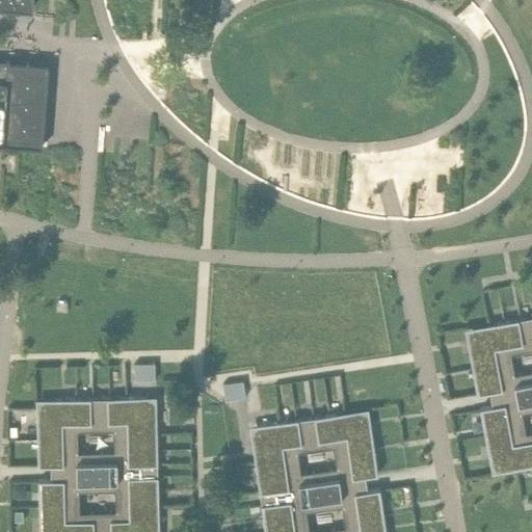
[(0,0),(0,145),(2,145),(43,149),(50,67),(0,62),(0,5),(34,8),(34,0),(0,0)]
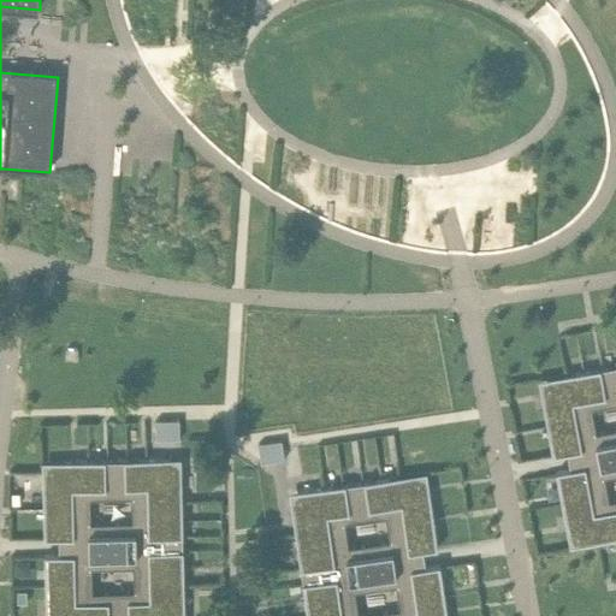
[(573,454),(575,462),(615,454),(615,367),(566,378),(539,383),(544,412),(548,428),(550,442),(554,457),(573,454)]
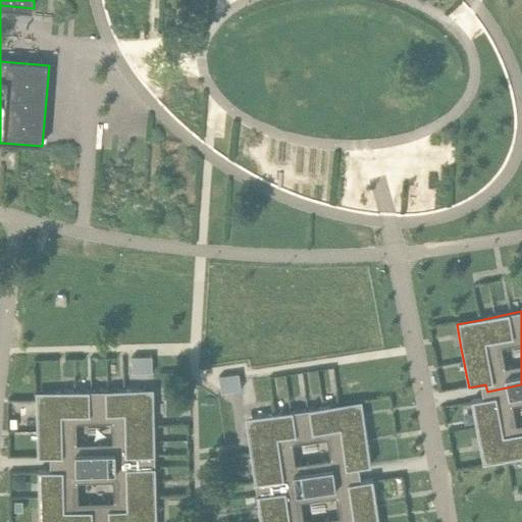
[(152,357),(133,357),(134,374),(152,373),(152,357)]
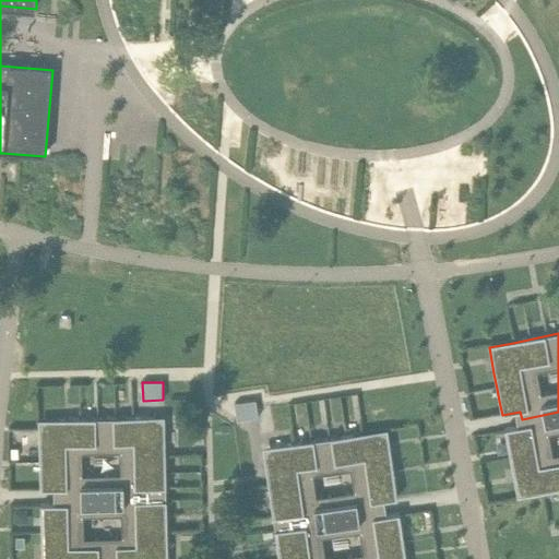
[(256,402),(235,404),(237,421),(259,418),(256,402)]
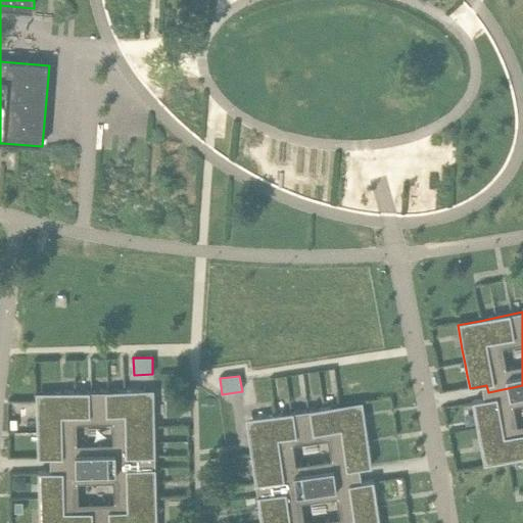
[(522,385),(488,392),(489,399),(472,402),(475,417),(477,427),(479,441),(484,466),(507,462),(522,459),(522,385)]
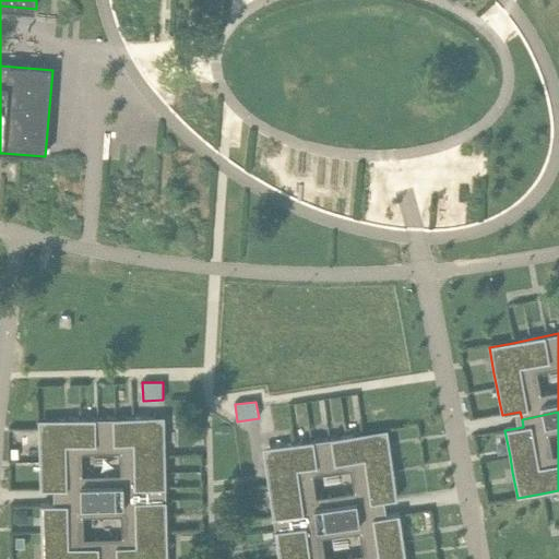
[(59,498),(166,495),(165,456),(164,418),(155,418),(63,420),(38,421),(39,448),(39,463),(39,475),(40,490),(59,490),(59,498)]
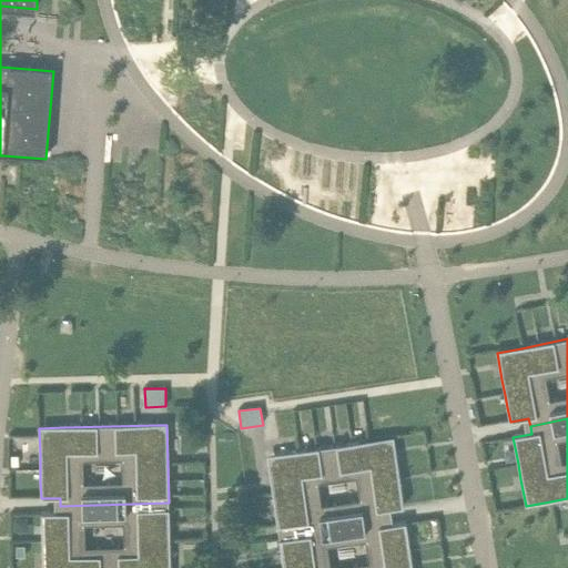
[(273,495),(279,533),(386,517),(385,509),(404,507),(402,492),(399,480),(401,480),(397,465),(394,437),(369,442),(276,455),(267,456),(273,495)]
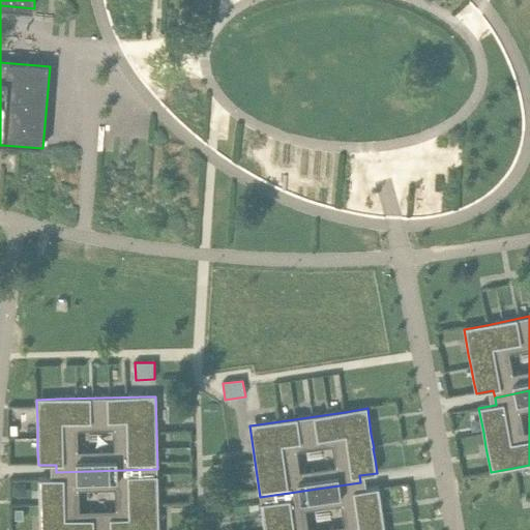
[(157,469),(56,472),(56,478),(38,479),(39,494),(39,505),(39,520),(39,529),(158,529),(158,506),(157,469)]
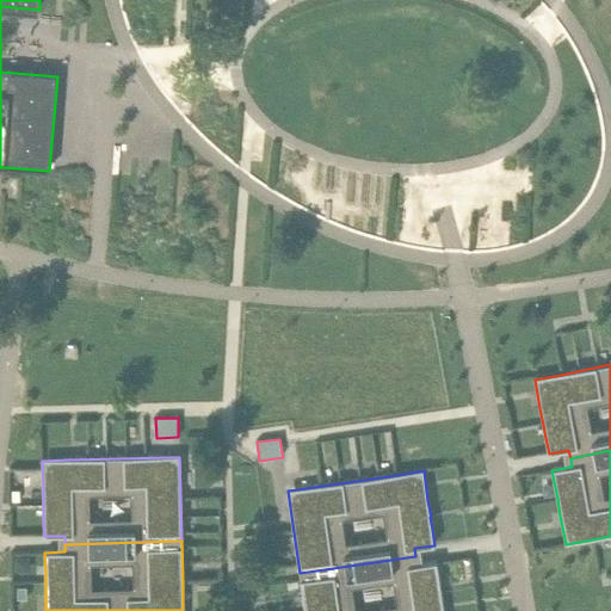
[(415,556),(300,573),(304,610),(443,610),(444,609),(442,592),(439,579),(437,561),(417,565),(415,556)]
